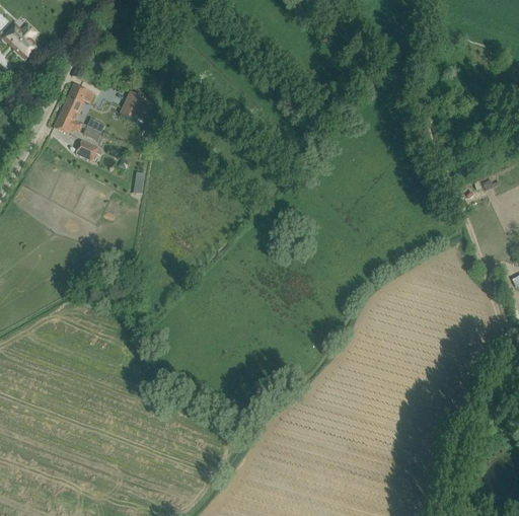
[(15,21),(12,24),(3,34),(7,39),(25,57),(39,44),(32,38),(38,31),(27,20),(21,27),(15,21)]
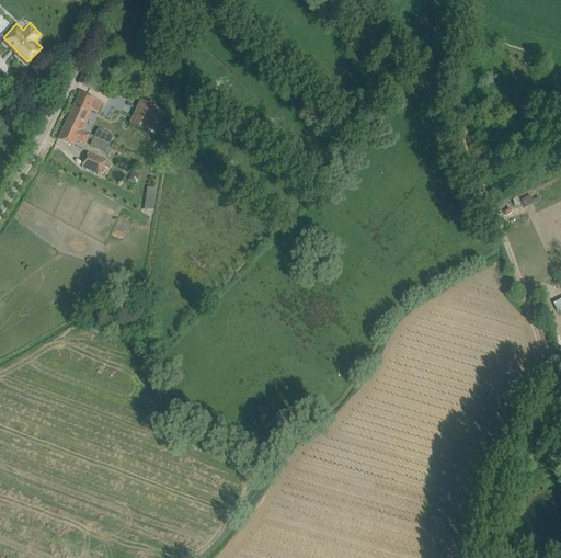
[(88,86),(93,73),(83,69),(78,80),(88,86)]
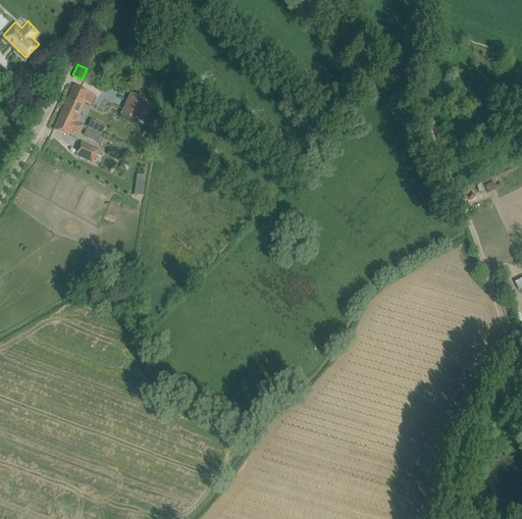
[(74,83),(60,113),(74,120),(84,99),(91,102),(95,92),(84,87),(74,83)]
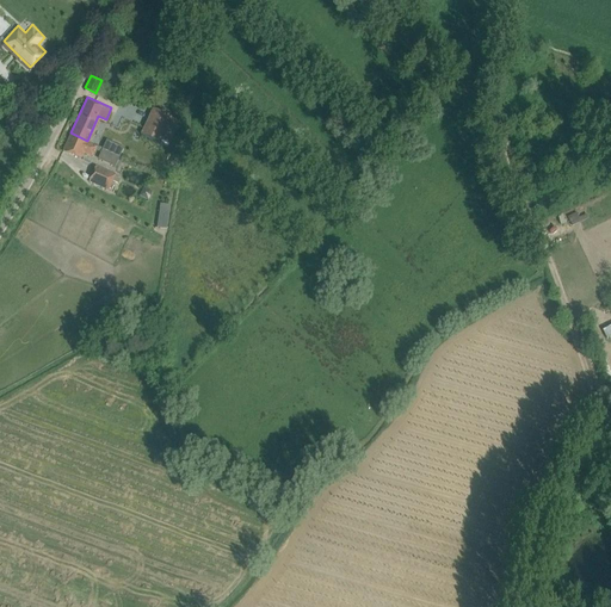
[(153,105),(141,131),(168,144),(180,118),(171,115),(174,107),(162,103),(160,109),(153,105)]
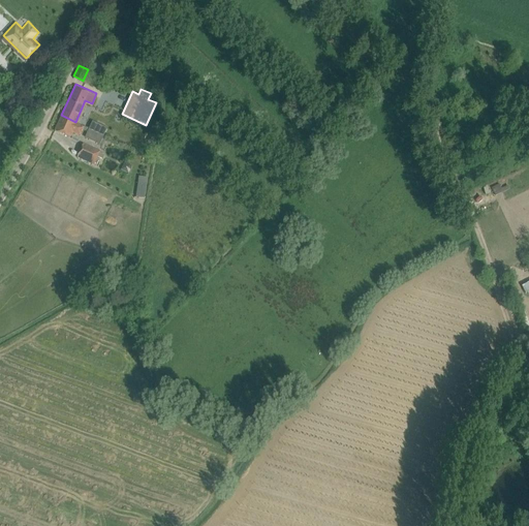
[(55,128),(70,135),(72,130),(80,133),(84,125),(75,122),(61,115),(55,128)]
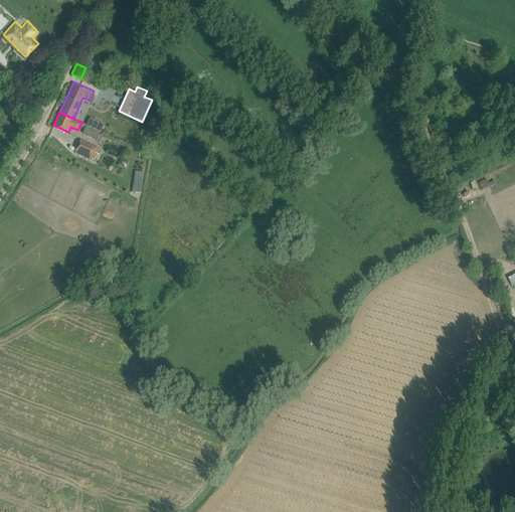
[(90,117),(87,124),(102,131),(105,123),(90,117)]
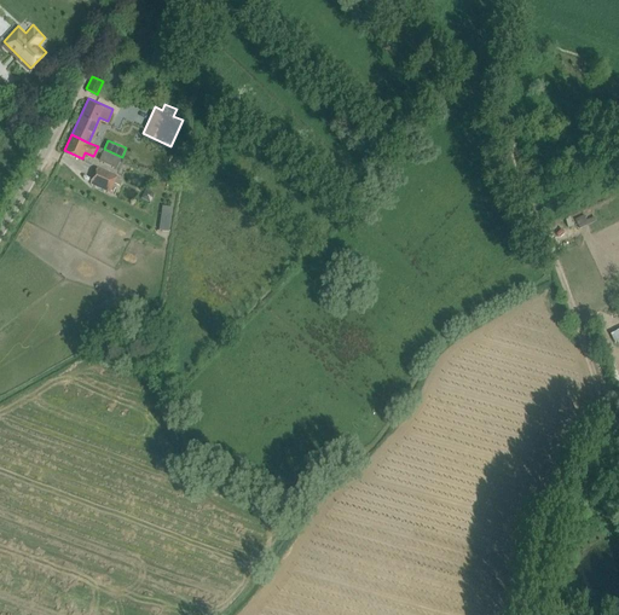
[(122,157),(104,149),(99,160),(117,168),(122,157)]
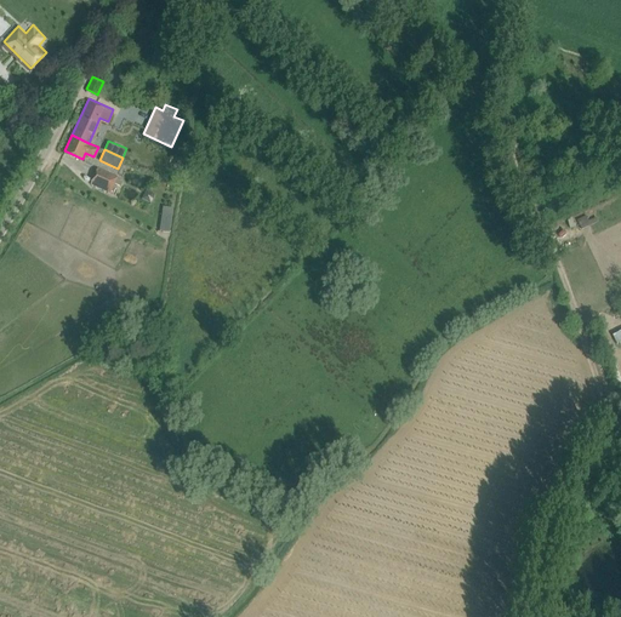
[(118,175),(97,166),(91,182),(110,190),(118,175)]
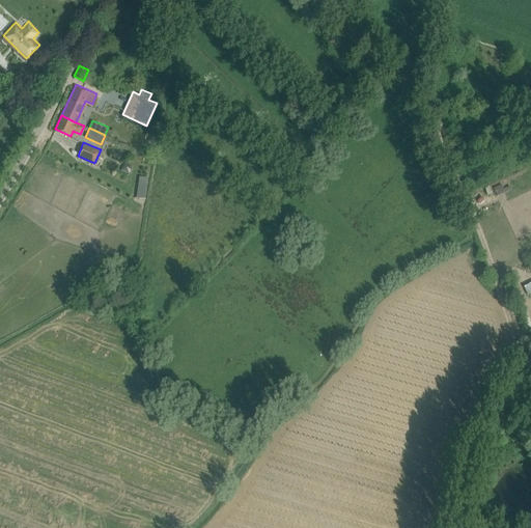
[(129,171),(133,164),(124,160),(121,168),(129,171)]
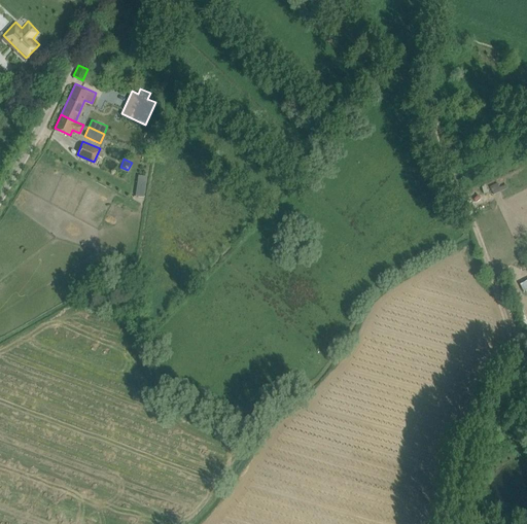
[(138,173),(135,194),(144,195),(147,174),(138,173)]
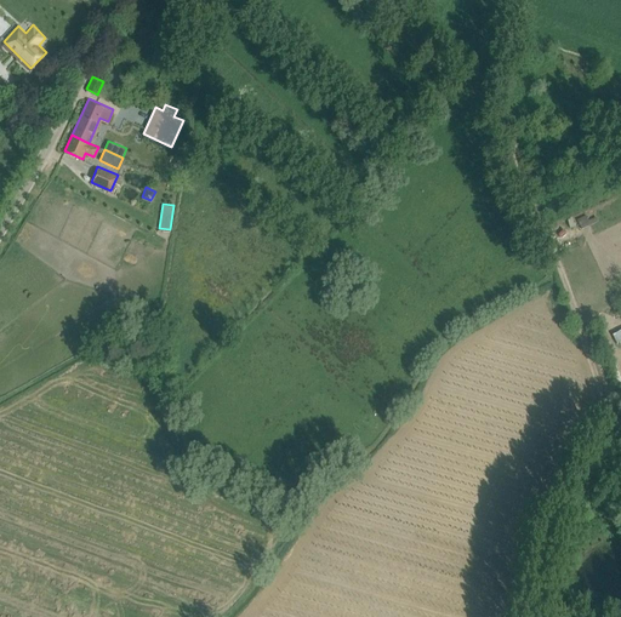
[(586,212),(577,217),(581,224),(581,227),(591,222),(586,212)]
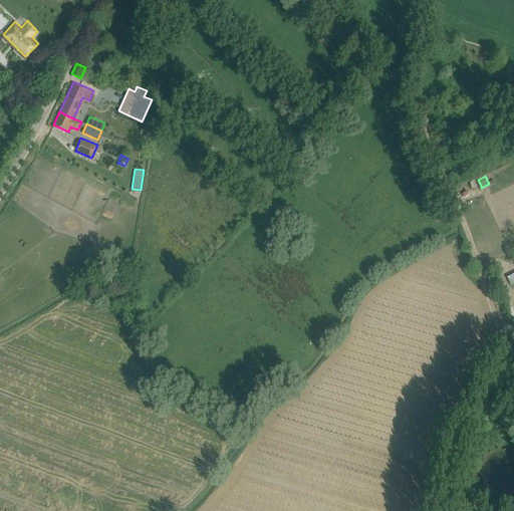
All buildings are outlined.
